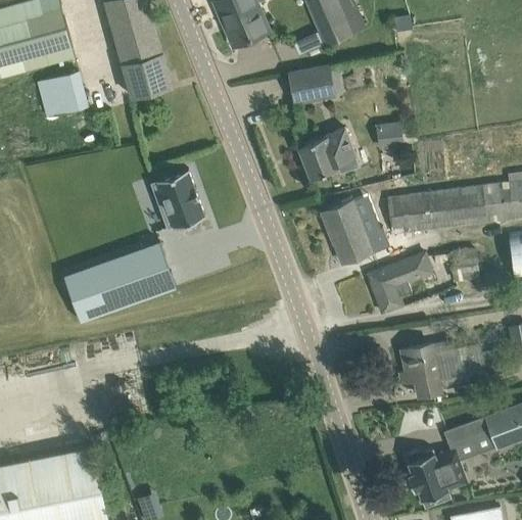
[(0,78),(75,58),(58,0),(37,0),(0,10),(0,78)]
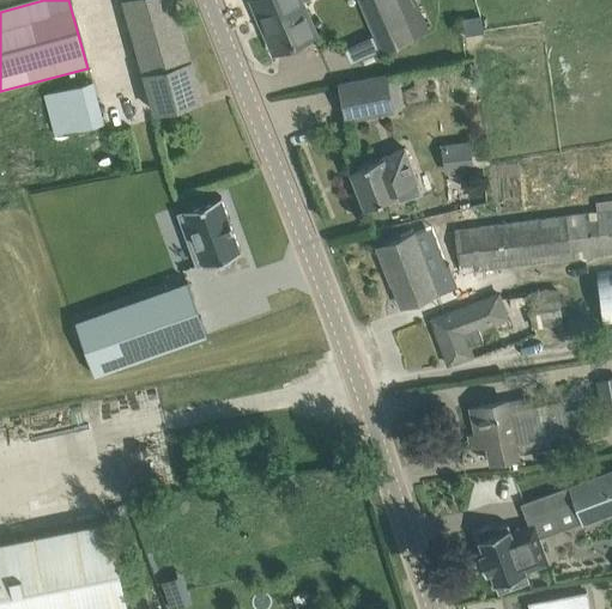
[(153,115),(201,101),(171,0),(128,0),(123,1),(153,115)]
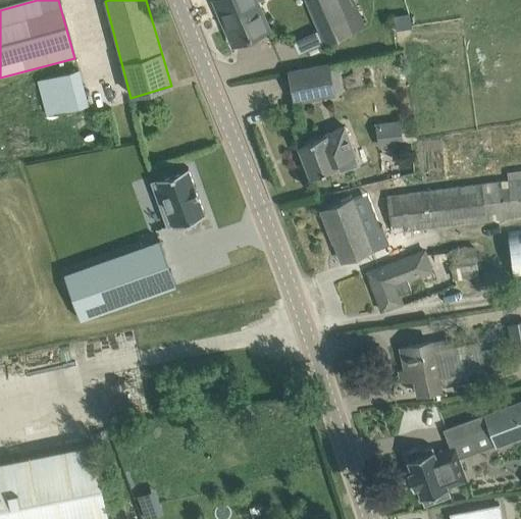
[(218,0),(219,1),(214,4),(232,47),(251,39),(267,32),(256,4),(264,0),(218,0)]
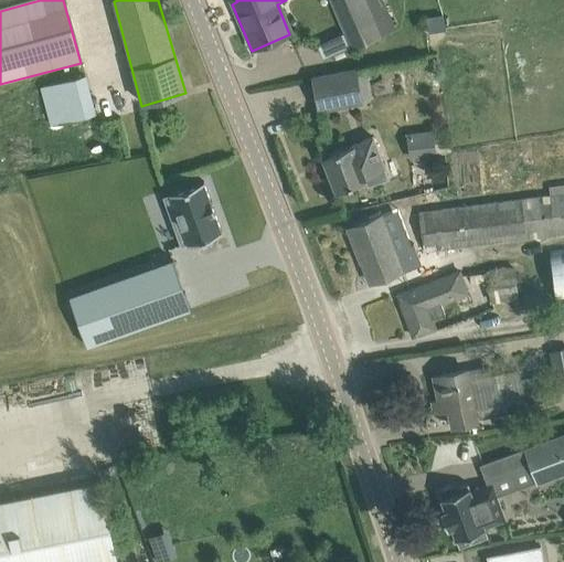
[(381,0),(338,0),(360,48),(382,38),(371,13),(384,7),(381,0)]
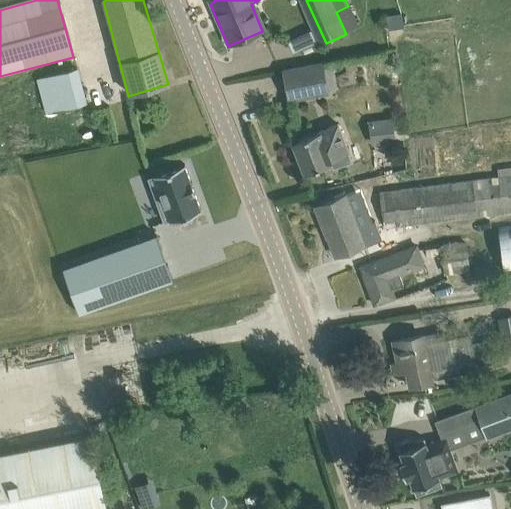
[(288,102),(327,95),(322,65),(282,73),(288,102)]
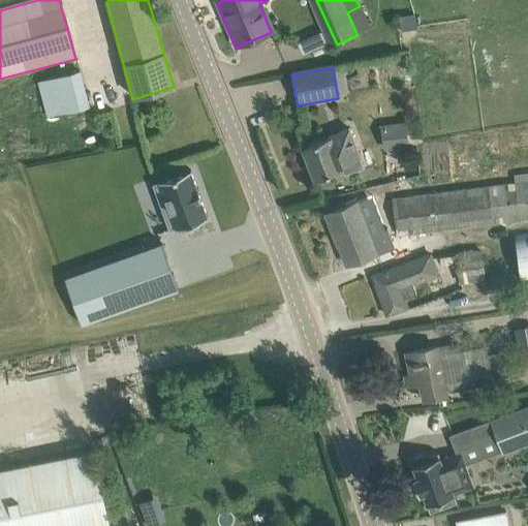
[(49,119),(88,109),(79,73),(39,84),(49,119)]
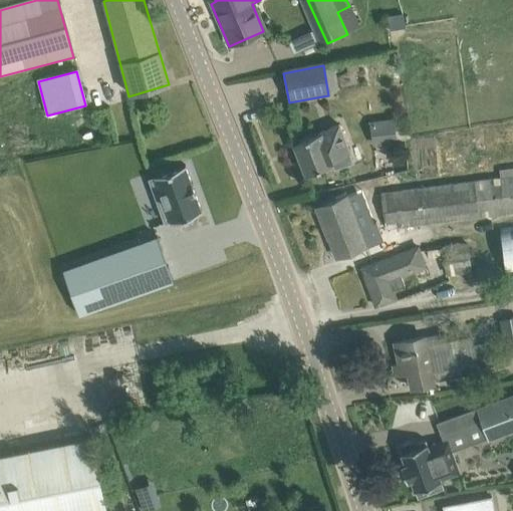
[(387,142),(409,139),(408,122),(385,124),(387,142)]
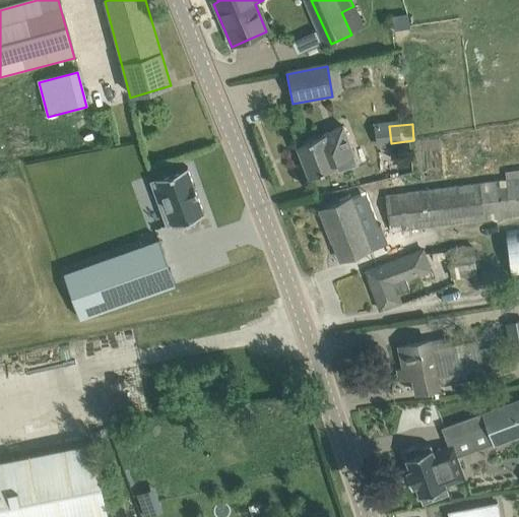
[(300,159),(301,159),(308,179),(335,168),(337,174),(358,167),(342,128),(323,136),(323,137),(296,147),(299,153),(298,153),(298,154),(300,154),(301,157),(300,158),(300,159)]
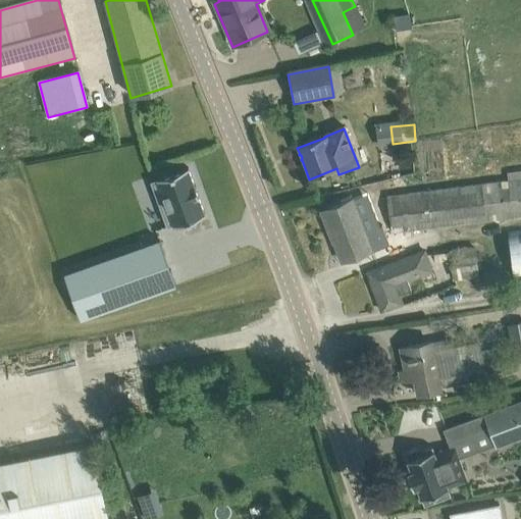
[(157,182),(152,184),(158,204),(167,228),(172,226),(173,227),(205,216),(204,215),(198,198),(199,198),(195,188),(194,189),(188,171),(189,170),(188,169),(188,170),(157,180),(157,182)]
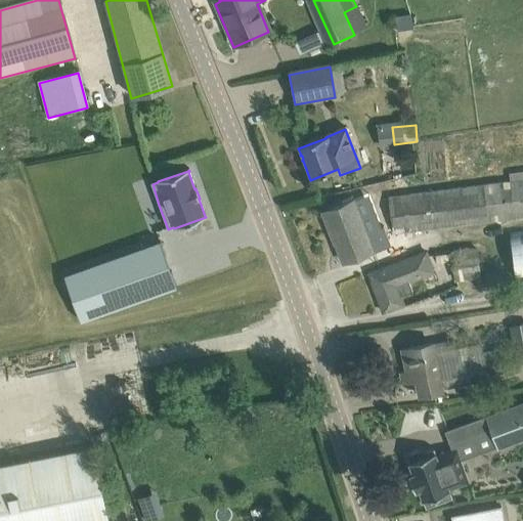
[(510,183),(388,199),(392,230),(392,236),(401,235),(522,219),(522,173),(509,176),(510,183)]
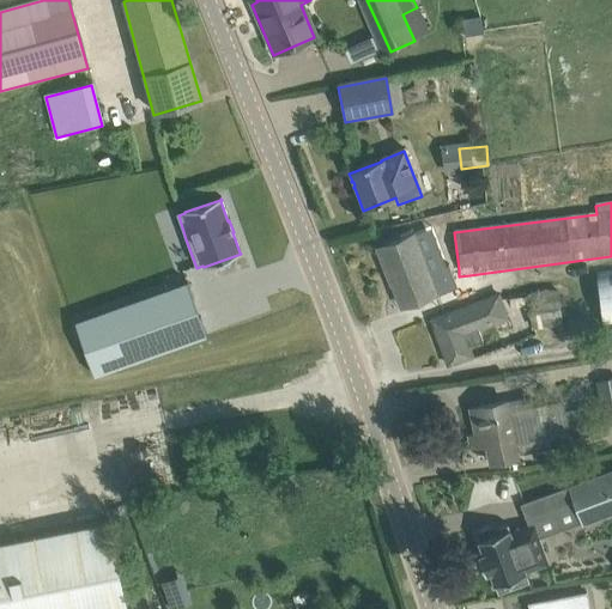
[(399,242),(376,251),(377,253),(379,253),(387,273),(385,274),(386,275),(387,275),(400,309),(423,300),(436,296),(458,287),(449,266),(429,273),(414,236),(399,242)]
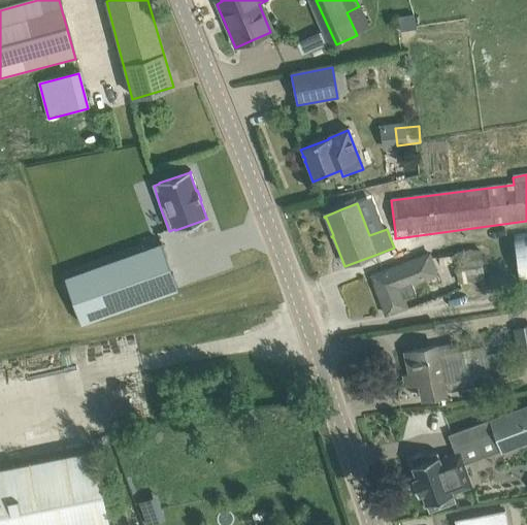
[(519,283),(526,281),(526,234),(513,237),(519,283)]
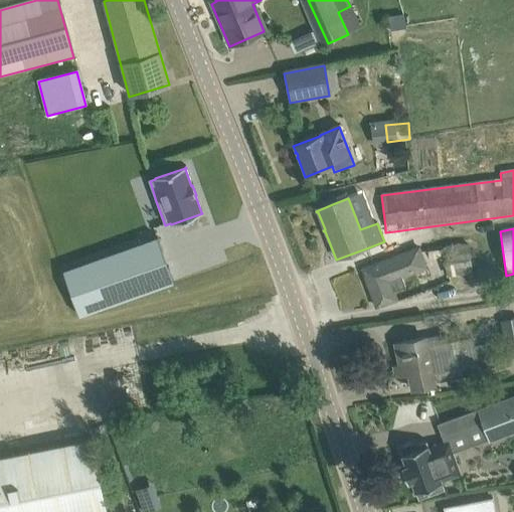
[(157,238),(62,272),(78,318),(173,284),(157,238)]
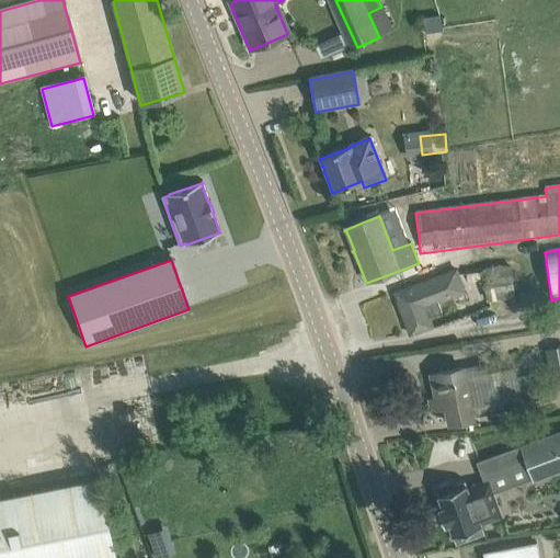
[(486,304),(514,300),(511,269),(482,272),(486,304)]
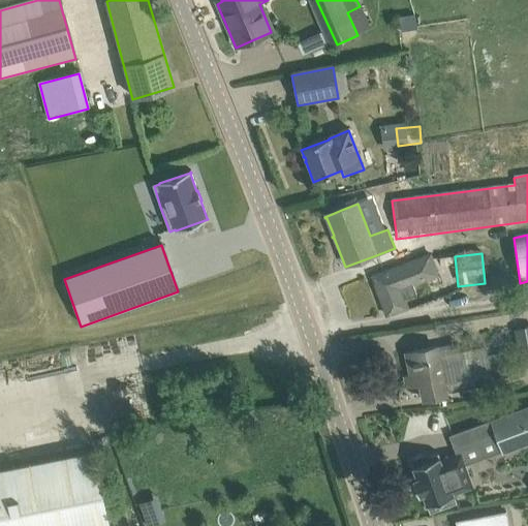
[(386,318),(405,311),(407,310),(404,301),(415,296),(412,286),(437,277),(429,257),(371,279),(386,318)]
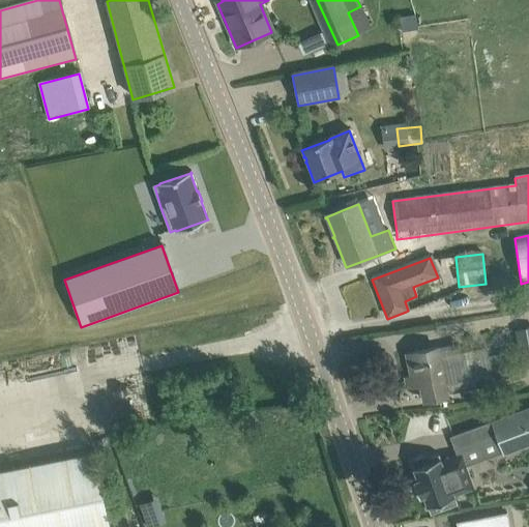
[(528,329),(508,333),(511,353),(518,352),(521,371),(528,369),(528,329)]
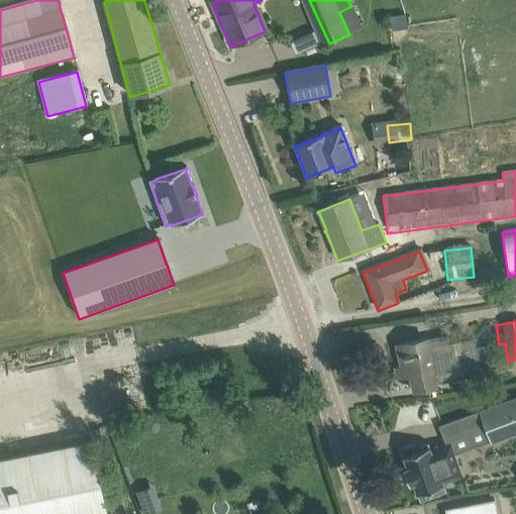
[(447,340),(426,344),(426,341),(397,347),(401,366),(395,368),(397,380),(404,378),(410,377),(413,392),(436,387),(435,386),(498,373),(498,372),(507,370),(505,361),(496,363),(492,346),(476,349),(474,340),(448,345),(447,340)]
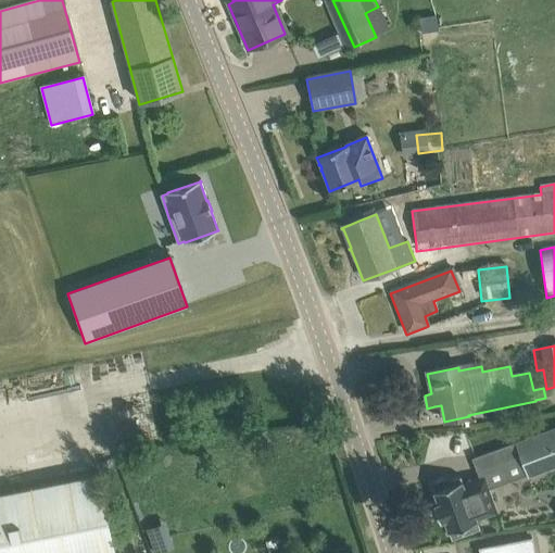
[(554,428),(470,460),(477,476),(520,461),(527,478),(554,468),(554,428)]
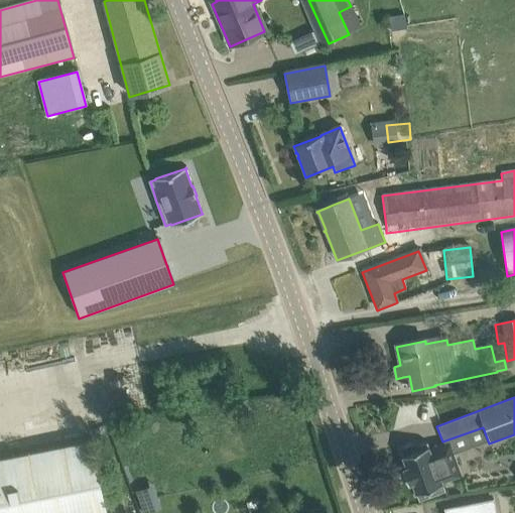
[(106,512),(92,440),(0,460),(0,512),(106,512)]
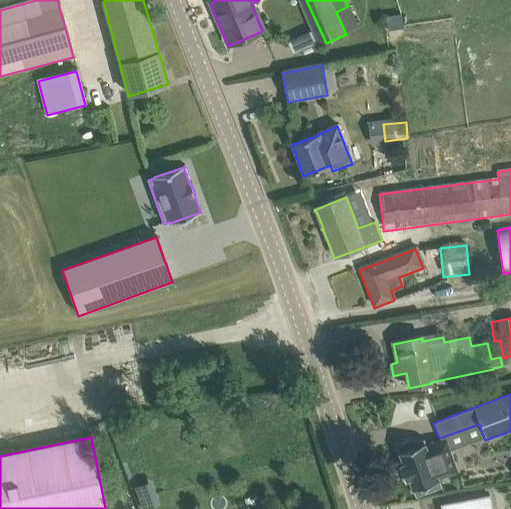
[(457,473),(449,451),(445,441),(441,443),(426,448),(423,440),(415,444),(413,440),(396,446),(403,465),(399,466),(400,469),(399,469),(399,470),(401,470),(404,477),(402,478),(402,479),(404,479),(405,481),(408,480),(415,498),(441,488),(438,480),(457,473)]
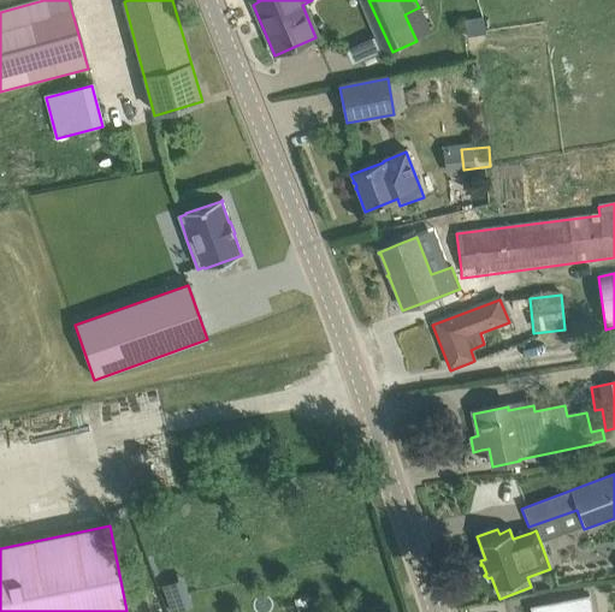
[(182,580),(164,586),(172,611),(183,611),(191,607),(182,580)]
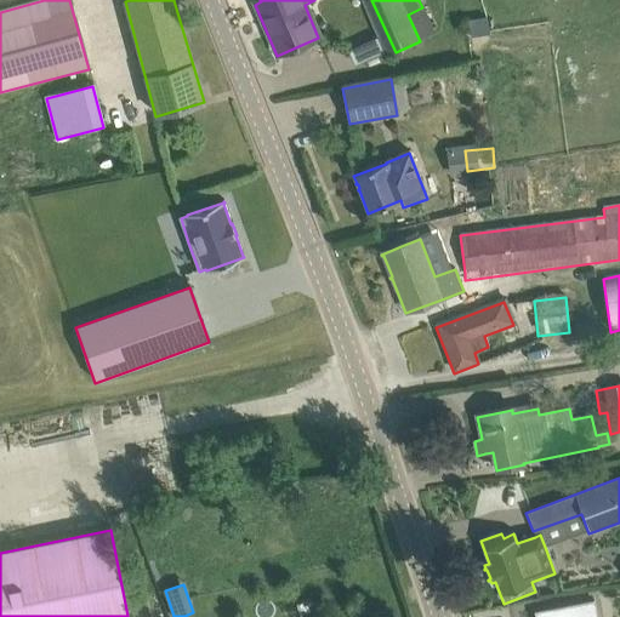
[(596,616),(593,603),(535,613),(535,616),(596,616)]
